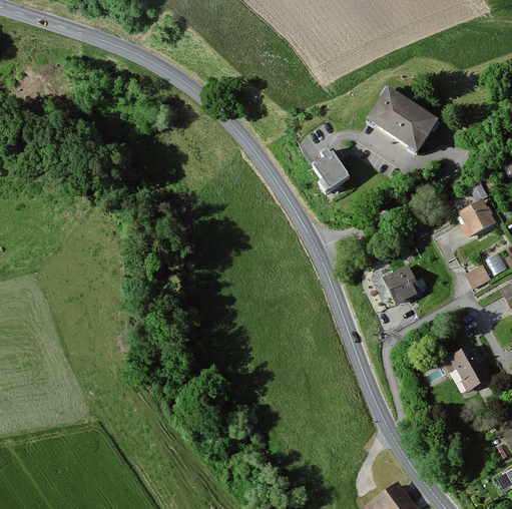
[(389,87),(369,118),(419,150),(439,119),(389,87)]
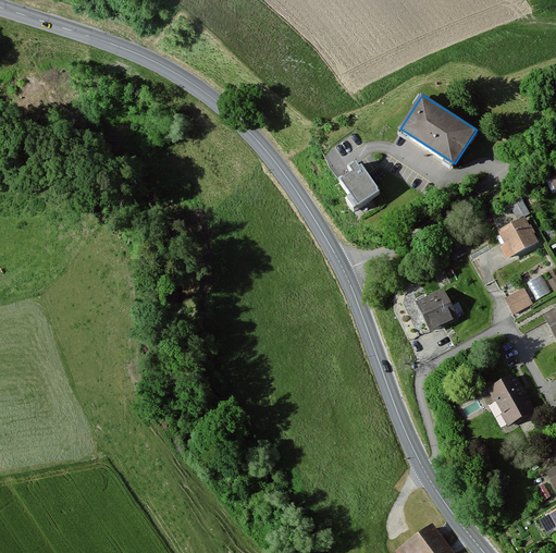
[(380,191),(359,160),(353,166),(356,171),(345,180),(361,204),(380,191)]
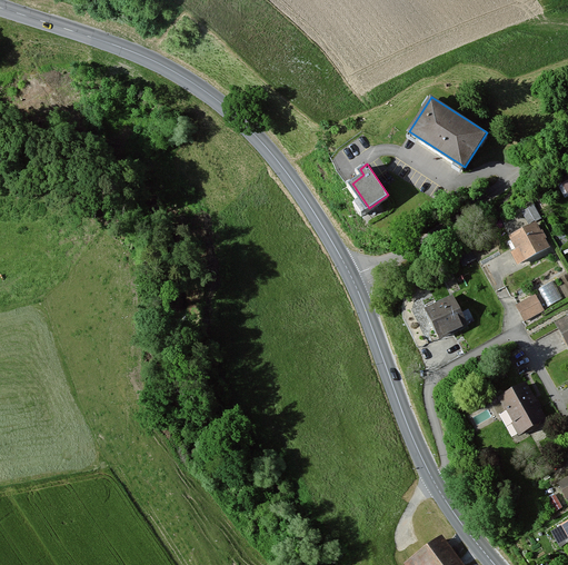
[(531,204),(520,209),(527,221),(538,216),(531,204)]
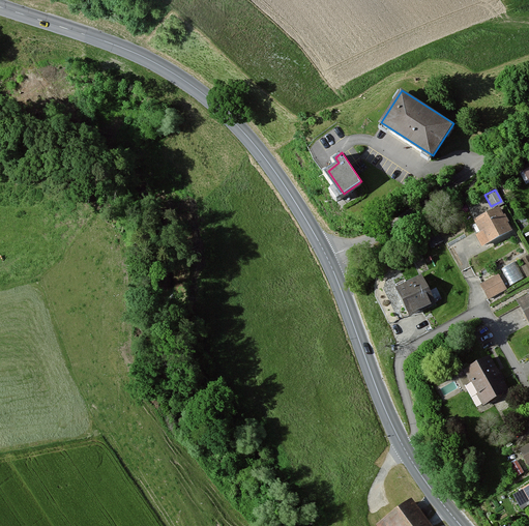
[(498,205),(474,218),(481,231),(475,234),(481,245),(511,230),(498,205)]
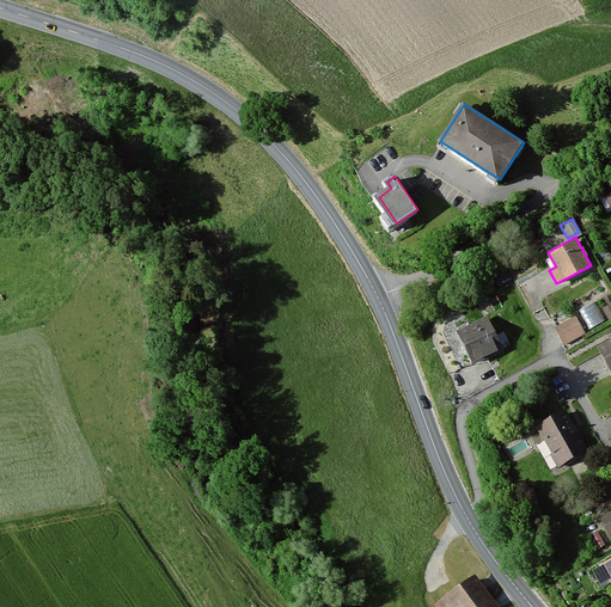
[(580,305),(590,322),(604,313),(594,296),(580,305)]
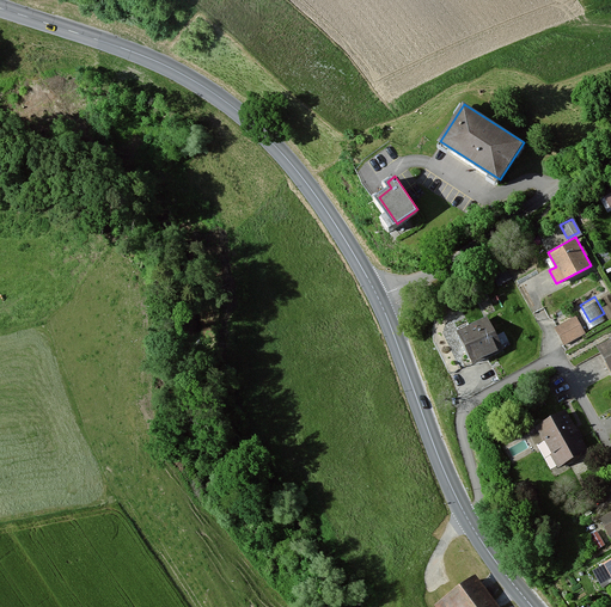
[(487,314),(456,329),(472,363),(502,350),(487,314)]
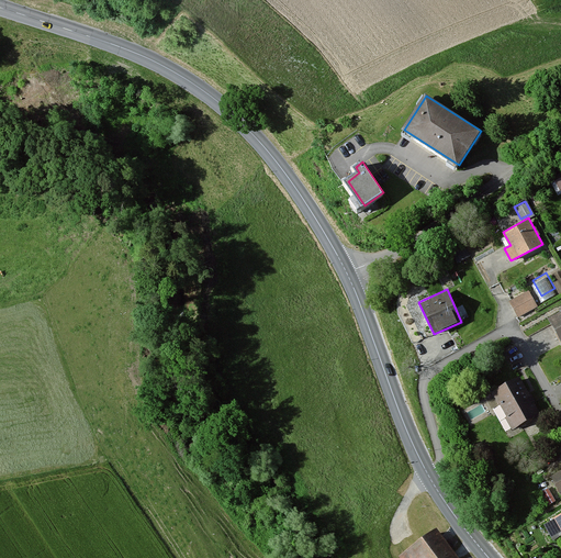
[(527,290),(508,300),(516,314),(535,305),(527,290)]
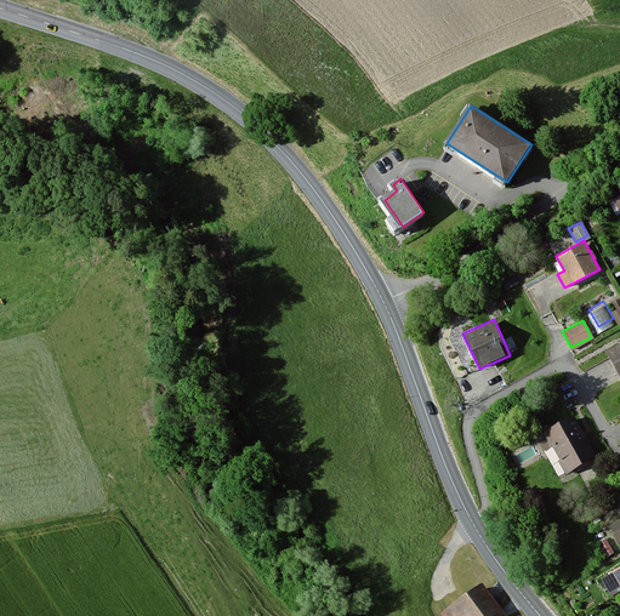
[(619,343),(607,352),(619,375),(619,343)]
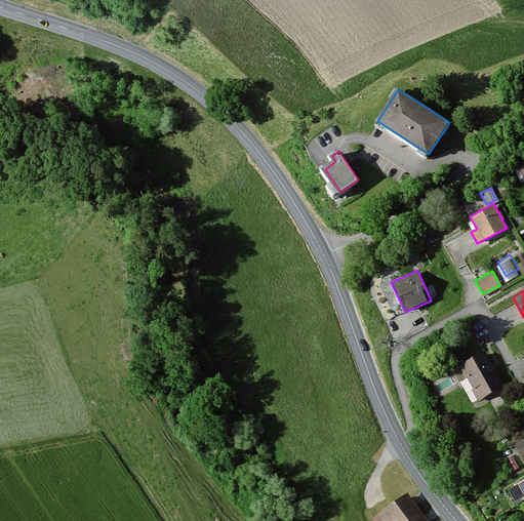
[(484,351),(457,364),(477,399),(502,386),(484,351)]
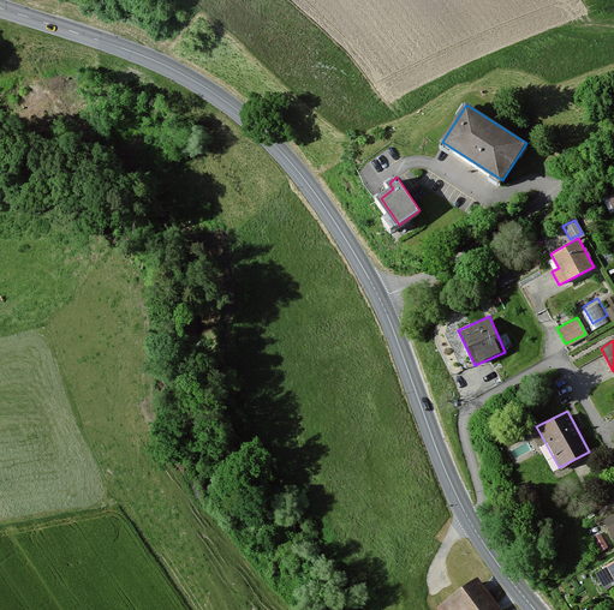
[(613,510),(601,519),(613,538),(613,537),(613,510)]
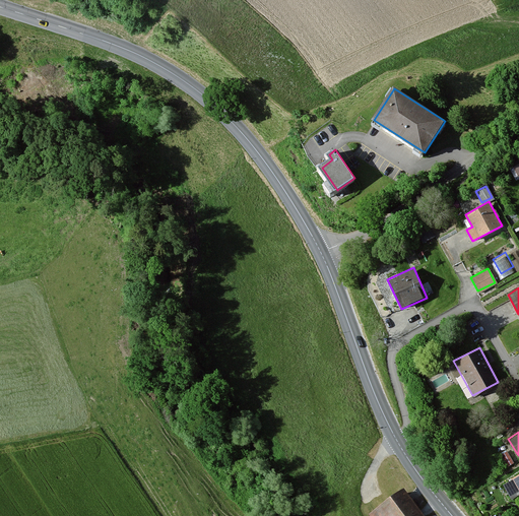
[(426,515),(403,487),(369,513),(371,515),(426,515)]
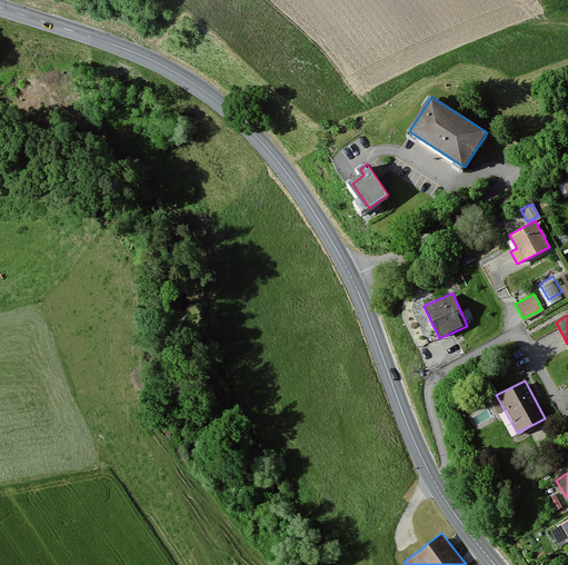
All buildings are outlined.
